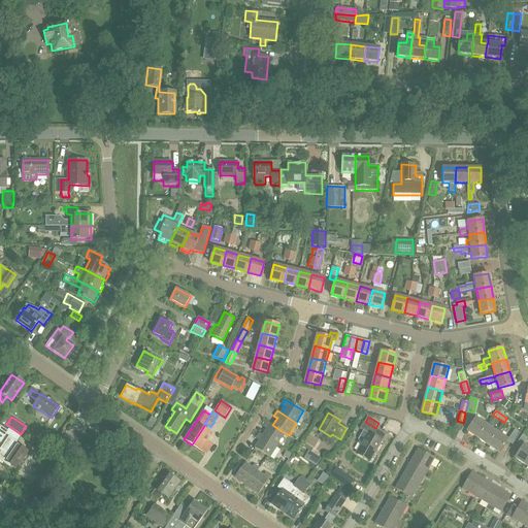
[(468,431),(479,438),(488,425),(476,418),(468,431)]
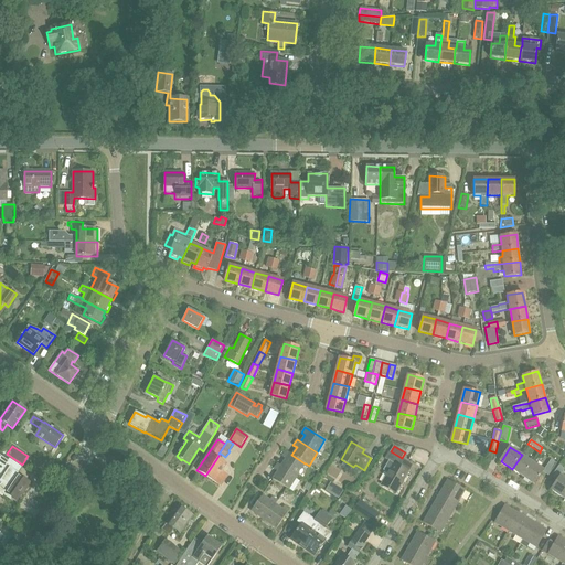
[(280,466),(297,476),(305,464),(291,455),(286,451),(283,456),(286,458),(280,466)]
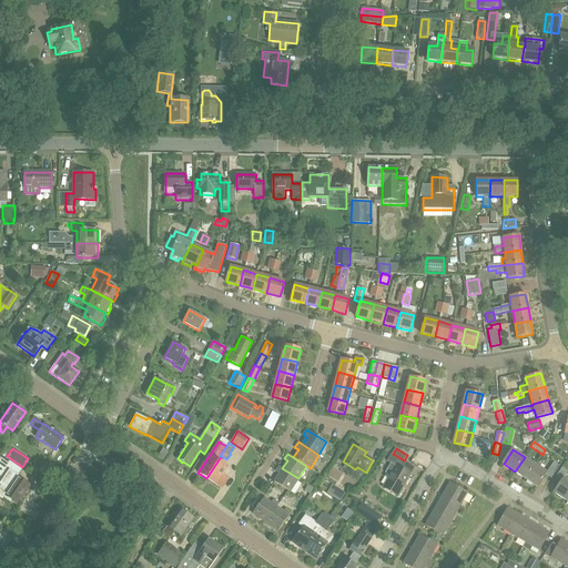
[(384,487),(399,496),(412,474),(402,468),(405,462),(392,454),(388,460),(396,465),(396,466),(391,463),(385,473),(391,476),(384,487)]
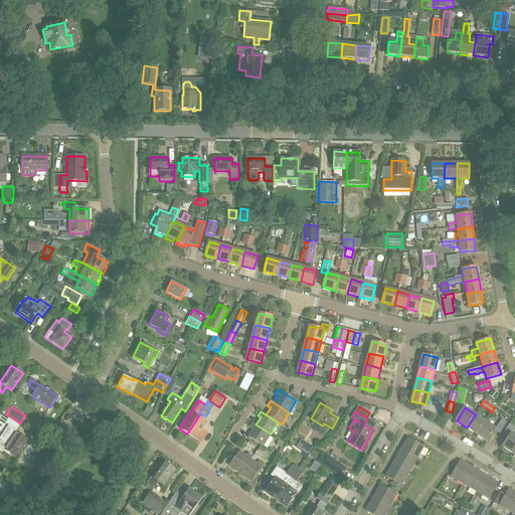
[(0,433),(10,419),(8,418),(0,412),(0,433)]
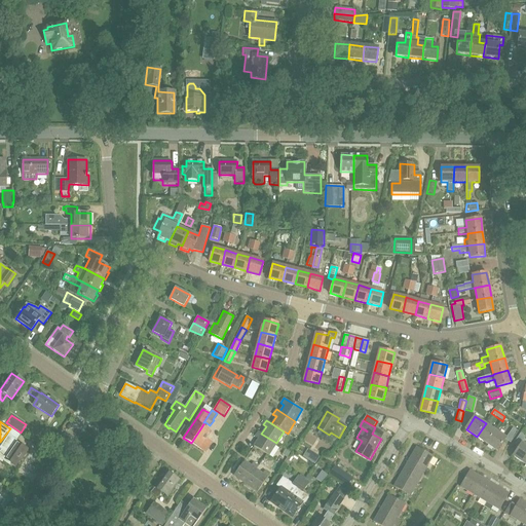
[(477,437),(488,444),(496,430),(486,423),(477,437)]
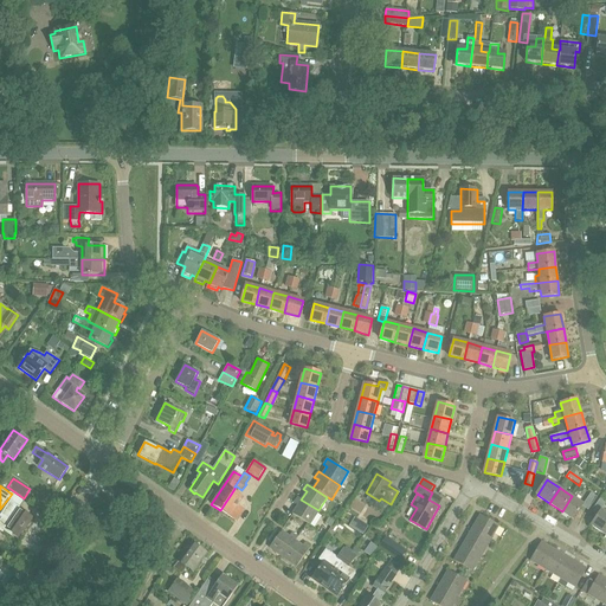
[(229,516),(236,521),(243,510),(236,507),(242,498),(232,492),(220,510),(229,516)]
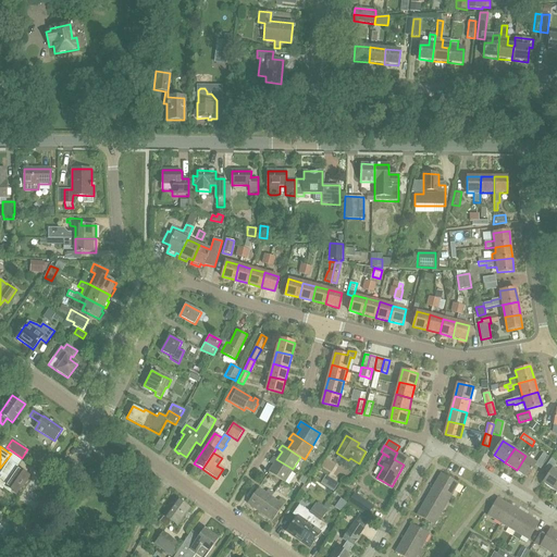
[(517,470),(529,478),(536,466),(542,469),(549,457),(544,454),(537,463),(525,456),(517,470)]
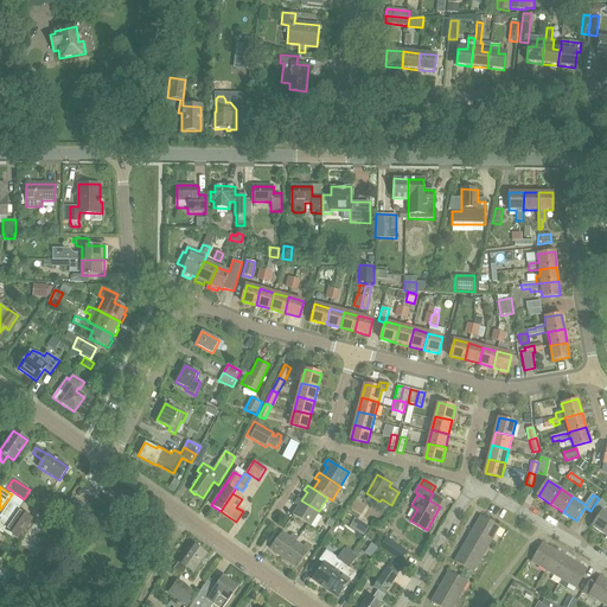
[(292,515),(310,525),(319,511),(301,500),(298,498),(294,504),(298,506),(292,515)]
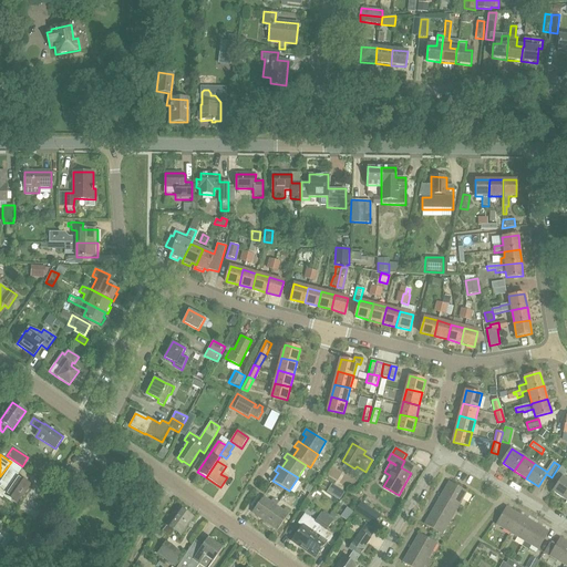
[(554,492),(565,500),(566,496),(566,480),(563,477),(566,471),(566,470),(563,467),(555,480),(559,482),(554,492)]
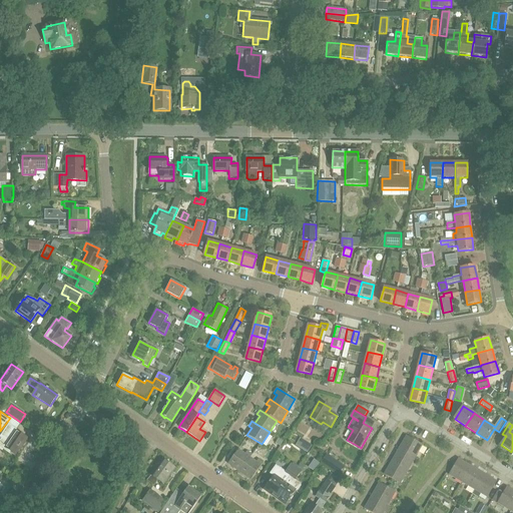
[(17,430),(9,424),(0,437),(2,438),(0,440),(0,450),(2,452),(4,450),(9,454),(11,452),(15,454),(19,449),(20,450),(27,439),(16,431),(17,430)]
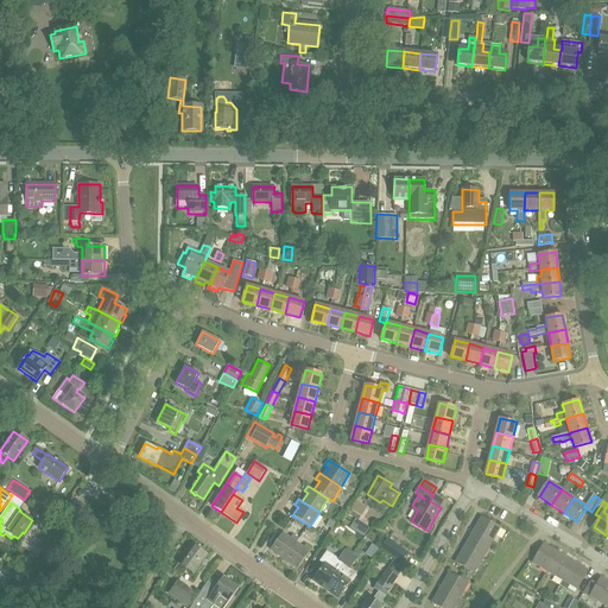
[(132,515),(127,524),(140,531),(145,524),(132,515)]
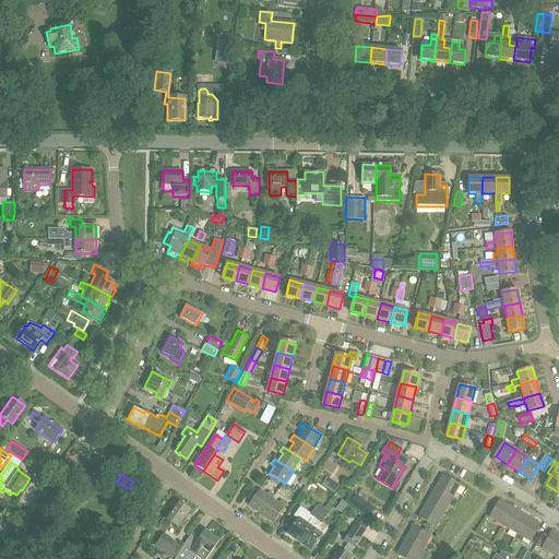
[(435,489),(453,499),(461,486),(443,475),(435,489)]
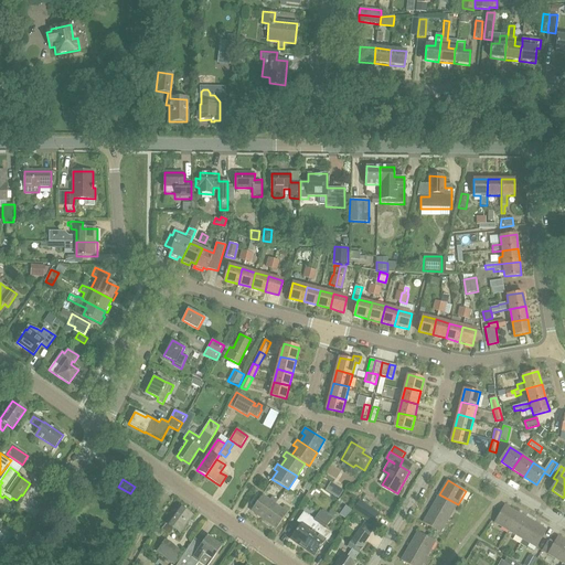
[(251,511),(263,520),(275,503),(277,500),(272,497),(269,499),(262,494),(251,511)]
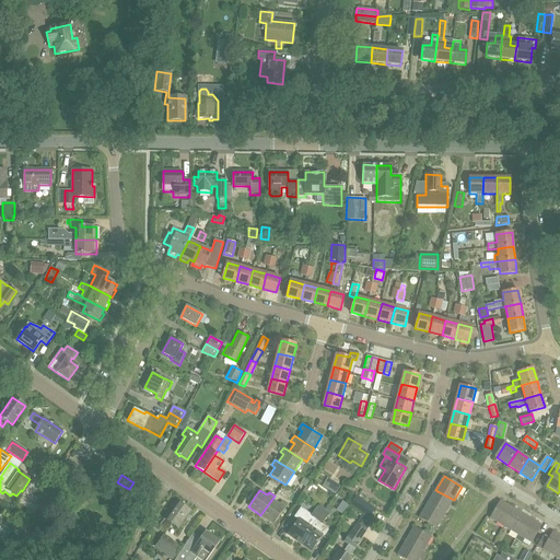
[(428,503),(445,514),(454,500),(435,490),(428,503)]
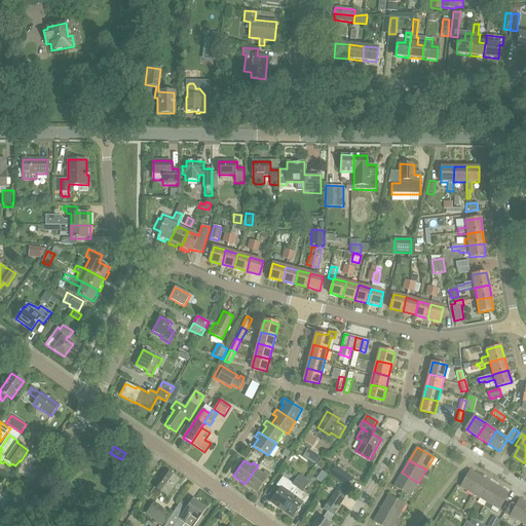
[(329,474),(347,487),(353,479),(335,465),(329,474)]
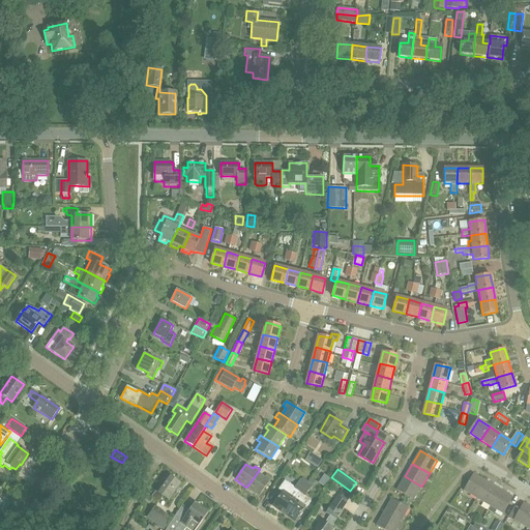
[(246,488),(259,496),(271,477),(267,474),(265,477),(258,472),(246,488)]
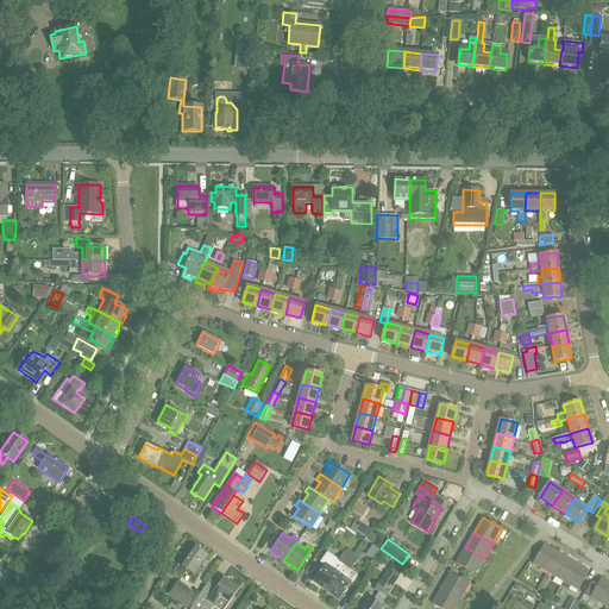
[(175,571),(182,577),(187,570),(194,575),(207,556),(193,545),(179,564),(179,565),(175,571)]
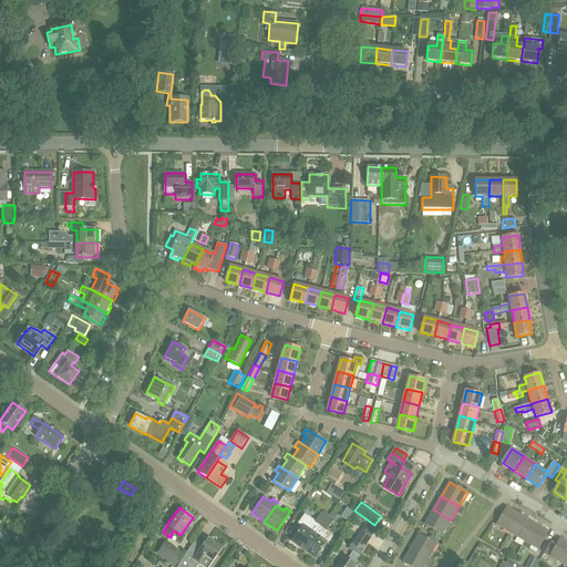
[(497,525),(512,533),(522,515),(507,507),(497,525)]
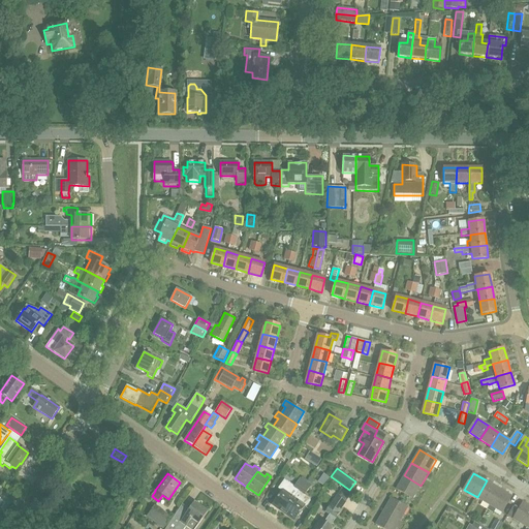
[(397,489),(413,498),(421,486),(404,475),(397,489)]
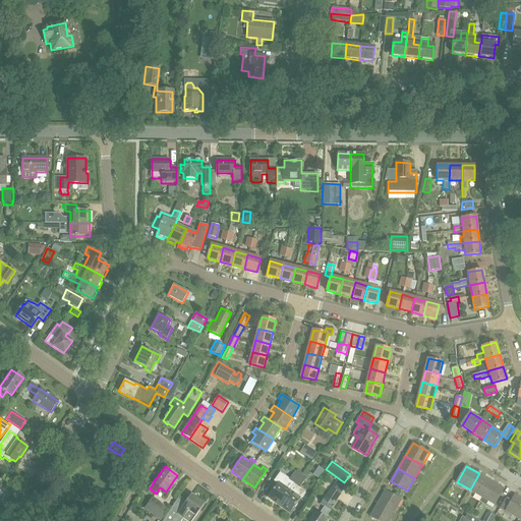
[(268,497),(279,505),(300,474),(295,470),(290,478),(280,472),(274,481),(278,483),(268,497)]
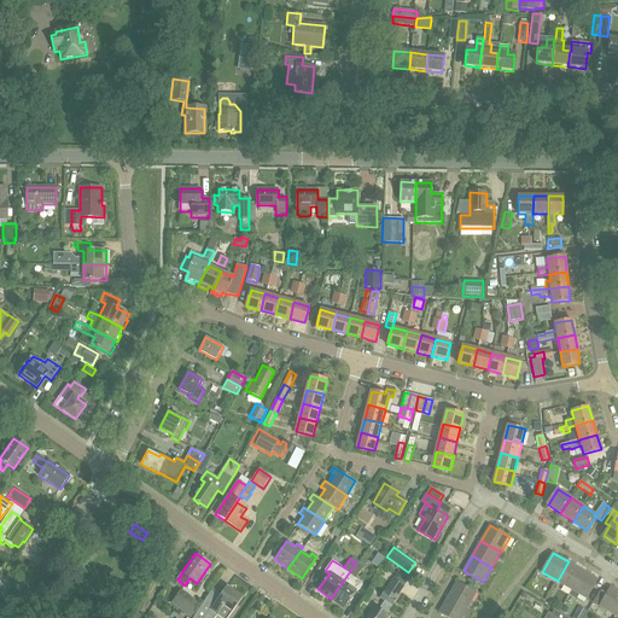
[(331,599),(344,608),(356,592),(360,592),(363,586),(362,583),(355,578),(365,565),(360,561),(359,564),(356,563),(331,599)]
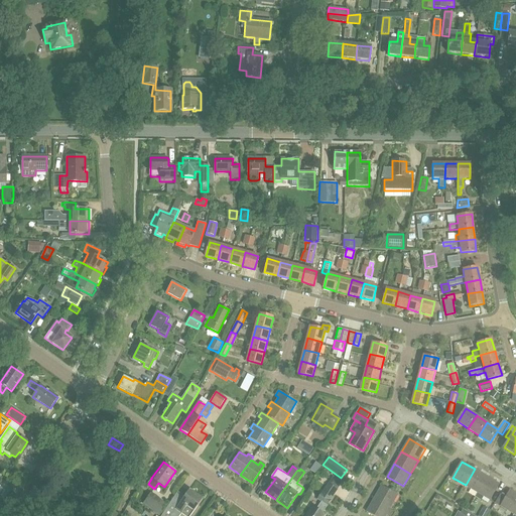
[(466,485),(478,492),(487,476),(475,469),(466,485)]
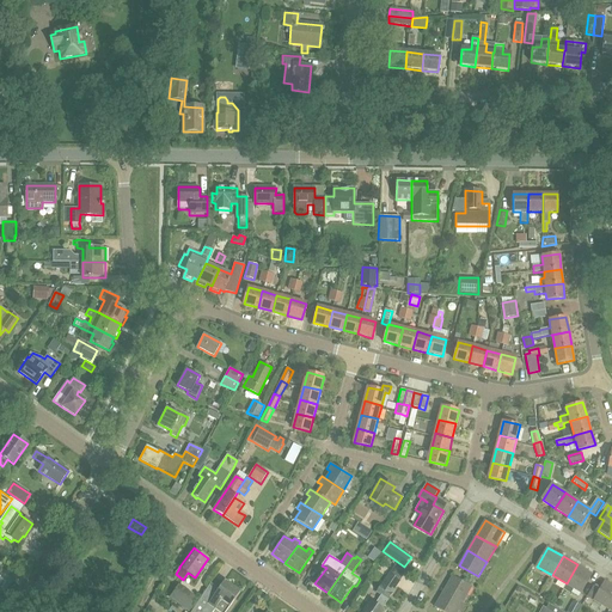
[(567,583),(582,593),(593,574),(577,564),(567,583)]
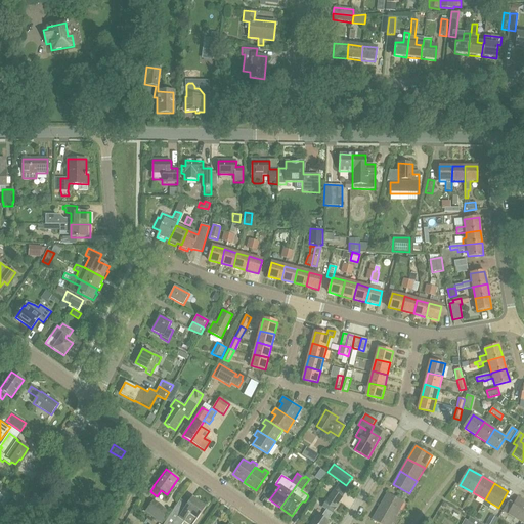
[(329,523),(331,523),(328,521),(337,508),(336,508),(343,497),(334,491),(328,501),(326,501),(322,507),(328,510),(322,517),(318,515),(311,523),(329,523)]
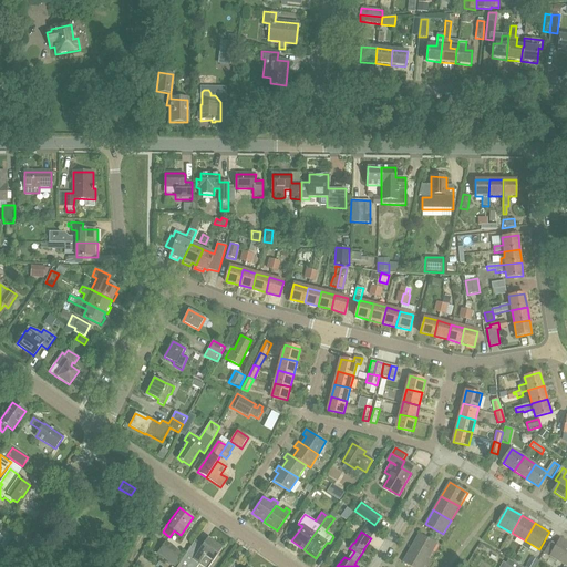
[(412,548),(430,558),(437,544),(420,534),(412,548)]
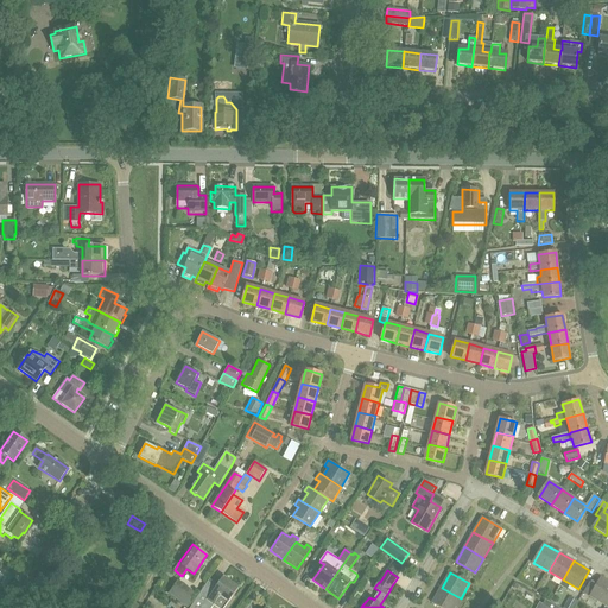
[(211,607),(214,606),(216,607),(225,607),(239,588),(223,577),(215,589),(207,583),(190,607),(184,607),(183,607),(211,607)]
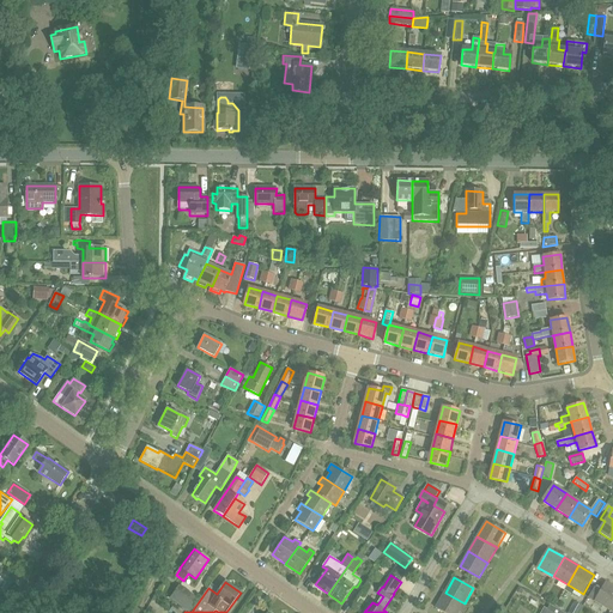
[(596,601),(611,610),(612,605),(612,586),(607,582),(596,601)]
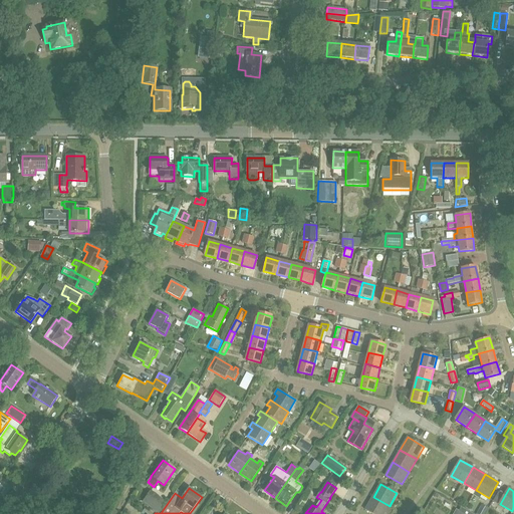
[(142,502),(158,513),(159,513),(168,503),(151,491),(142,502)]
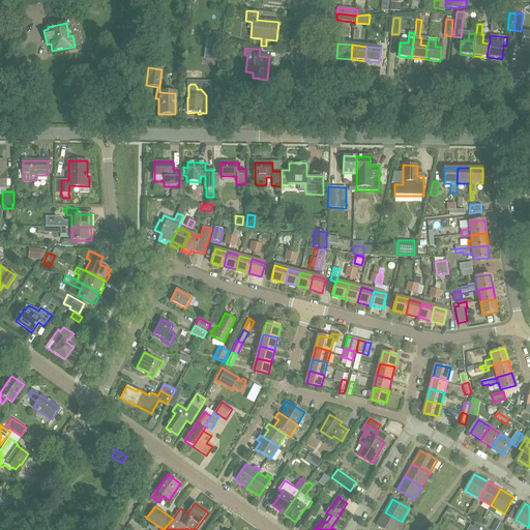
[(377,526),(384,529),(396,529),(402,522),(385,512),(377,526)]
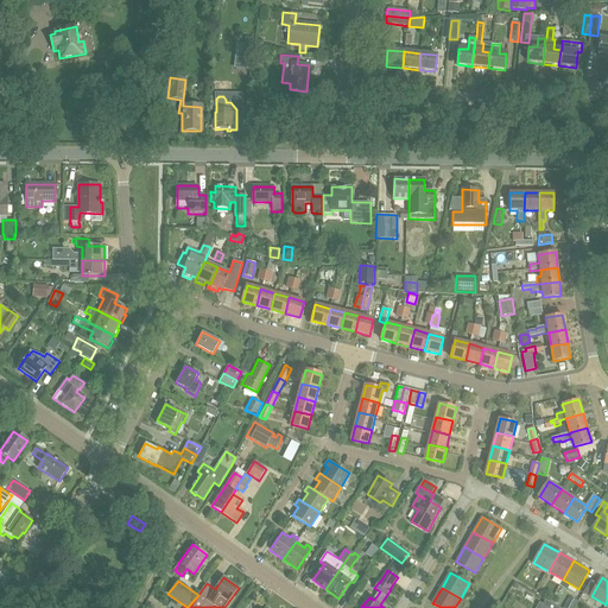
[(563,607),(572,607),(577,601),(569,597),(563,607)]
